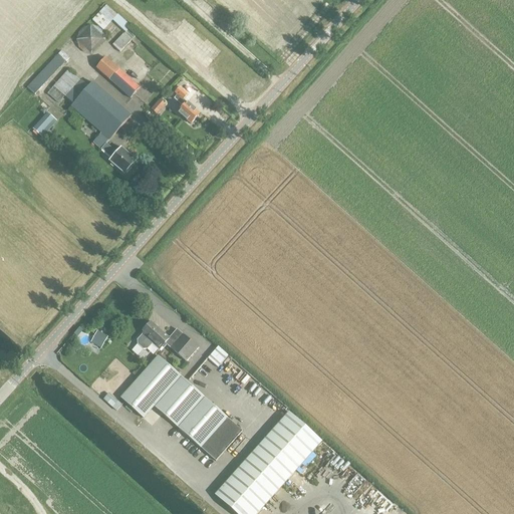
[(113,20),(126,31),(132,25),(107,3),(93,19),(104,30),(113,20)]
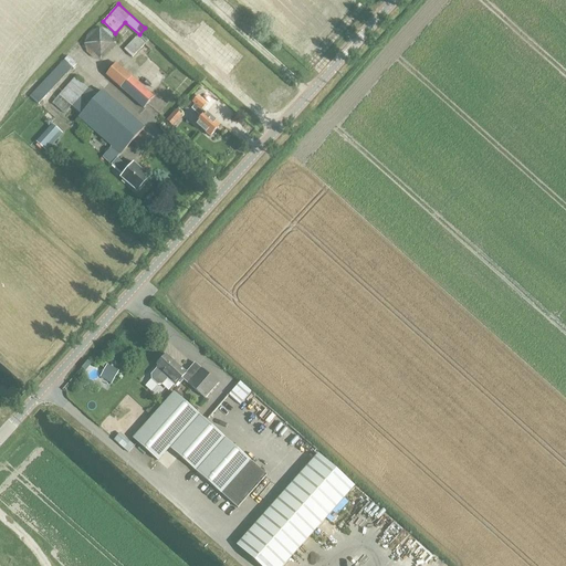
[(92,30),(85,37),(84,44),(86,53),(93,59),(101,61),(117,44),(114,35),(107,30),(100,28),(92,30)]
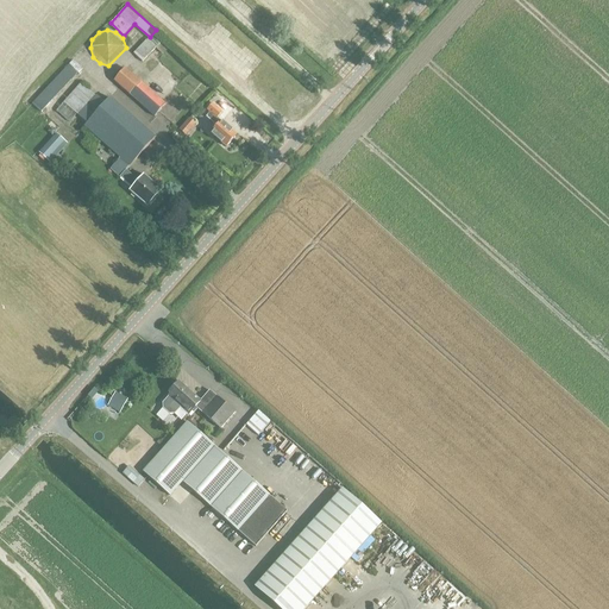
[(144,63),(157,48),(149,41),(135,55),(144,63)]
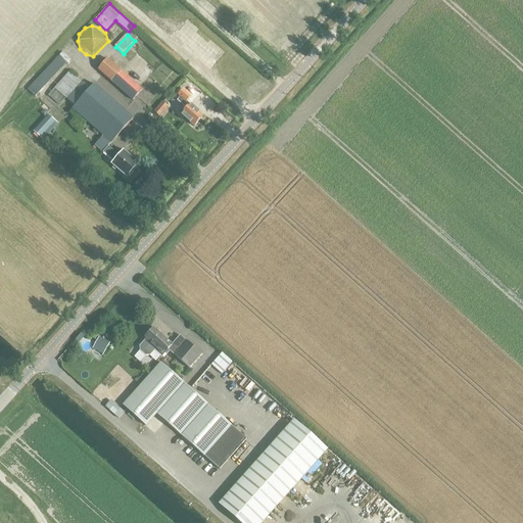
[(59,57),(28,90),(36,98),(67,65),(59,57)]
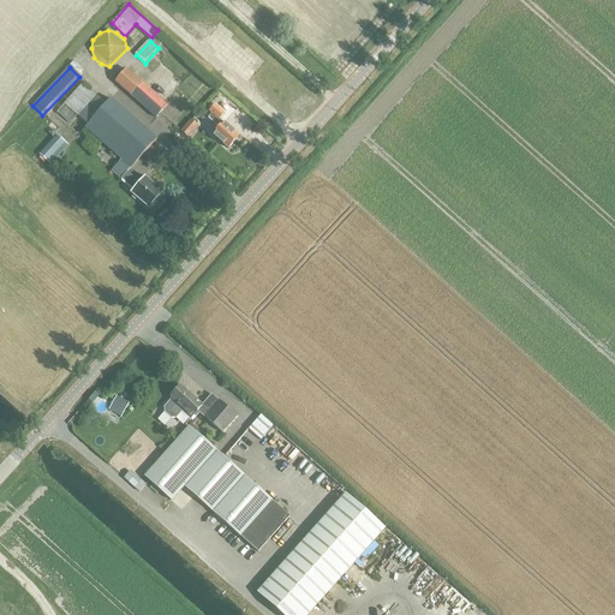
[(156,119),(168,107),(127,69),(115,82),(156,119)]
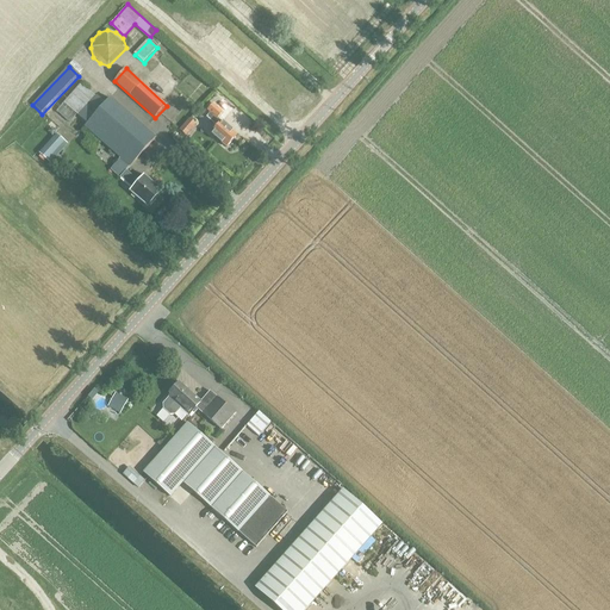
[(111,99),(107,104),(97,95),(95,97),(81,83),(63,103),(88,125),(86,128),(122,159),(112,169),(122,178),(134,187),(130,191),(148,207),(162,191),(144,175),(138,182),(126,172),(156,139),(111,99)]
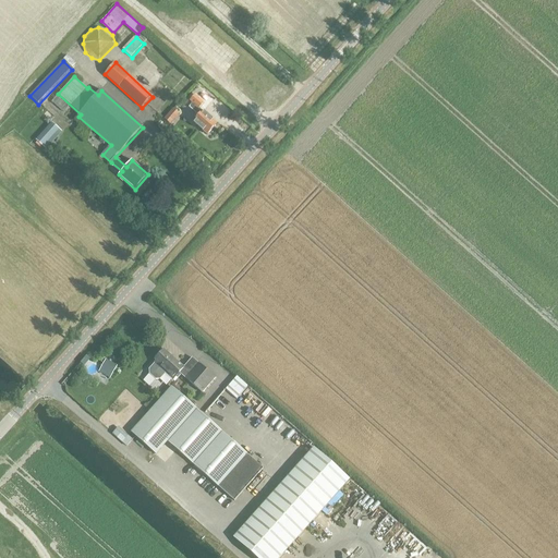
[(207,137),(218,125),(199,109),(204,102),(195,95),(189,101),(195,107),(192,111),(198,118),(193,124),(207,137)]
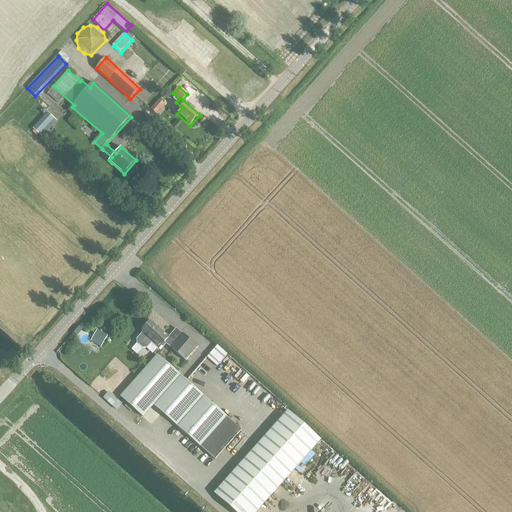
[(152,109),(161,114),(168,103),(158,98),(152,109)]
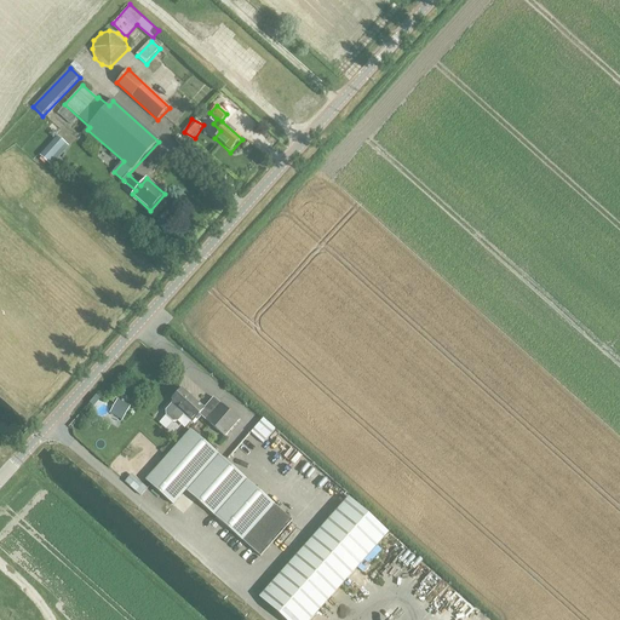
[(58,135),(40,153),(52,165),(70,145),(58,135)]
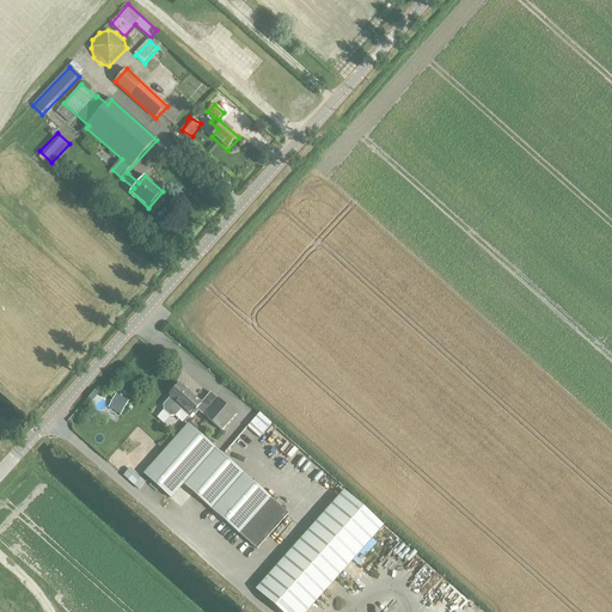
[(221,432),(236,416),(210,393),(201,404),(193,397),(194,396),(181,385),(170,396),(171,397),(167,401),(189,420),(197,410),(221,432)]
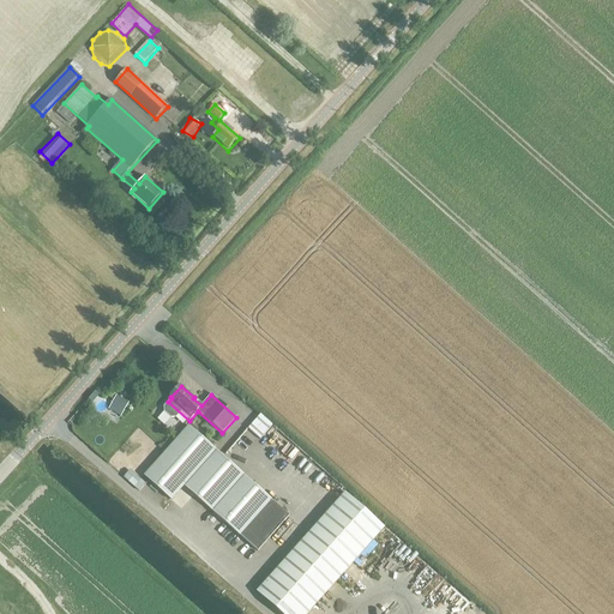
[(130,404),(116,397),(109,409),(122,416),(130,404)]
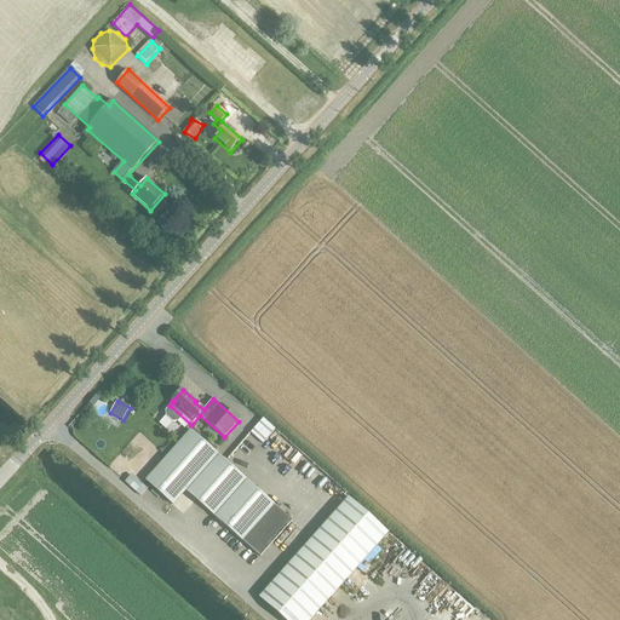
[(276,430),(264,419),(251,434),(263,445),(276,430)]
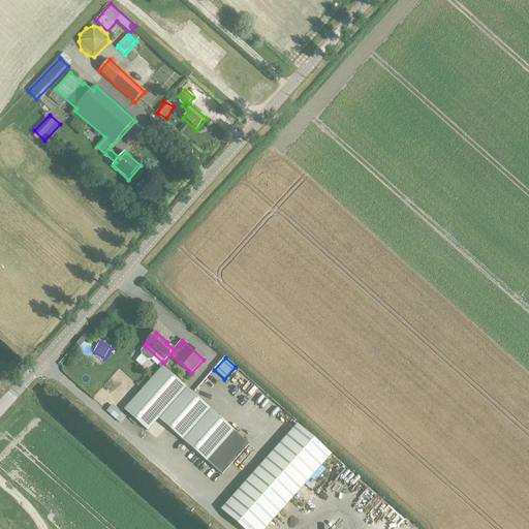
[(222,475),(250,444),(162,367),(124,410),(148,431),(159,418),(222,475)]
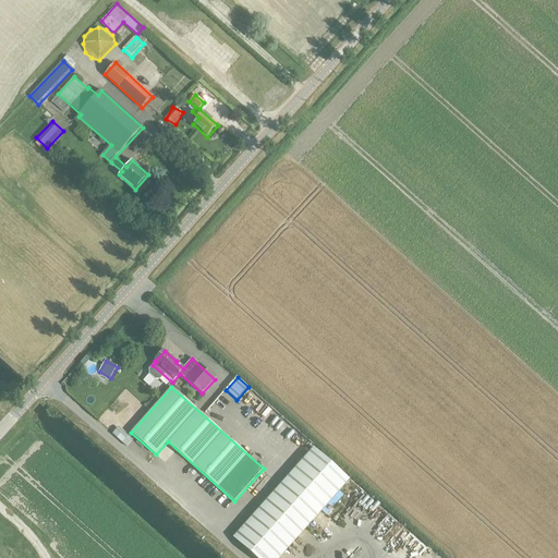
[(126,447),(133,440),(119,427),(112,435),(126,447)]
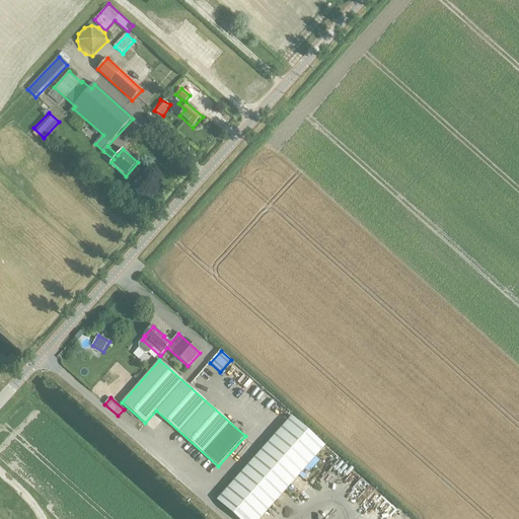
[(217,500),(238,518),(260,518),(325,446),(292,417),(217,500)]
